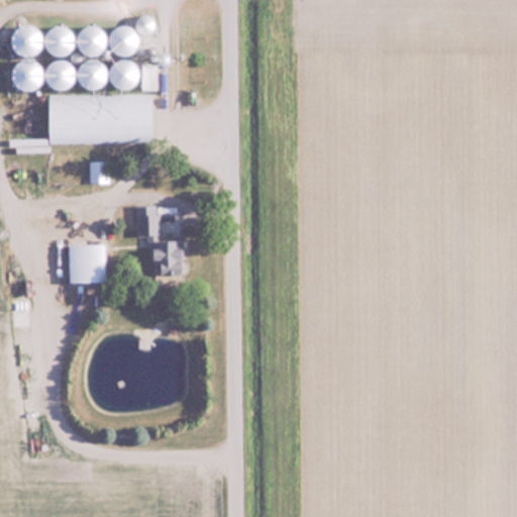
[(158,90),(158,63),(142,62),(143,32),(153,32),(153,16),(136,15),(136,25),(114,25),(114,27),(21,25),(20,88),(158,90)]
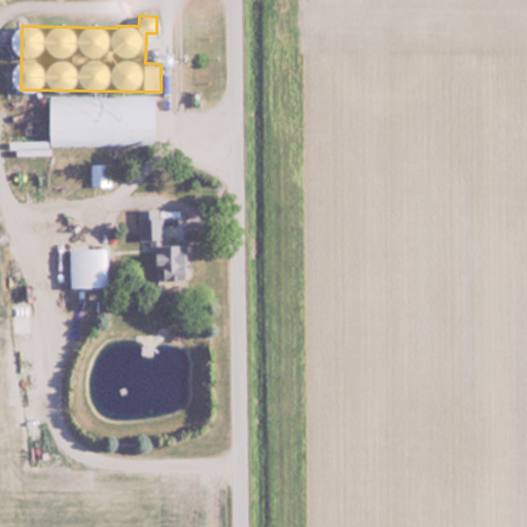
[(50,144),(157,144),(157,94),(50,95),(50,144)]
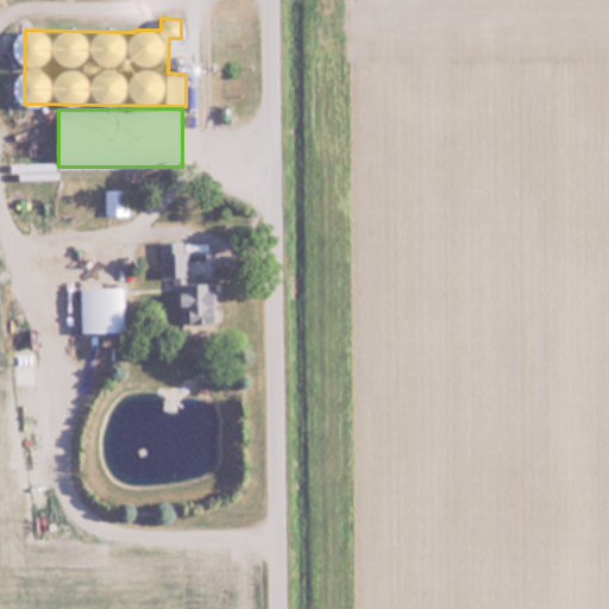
[(105,189),(105,214),(127,214),(127,189),(105,189)]
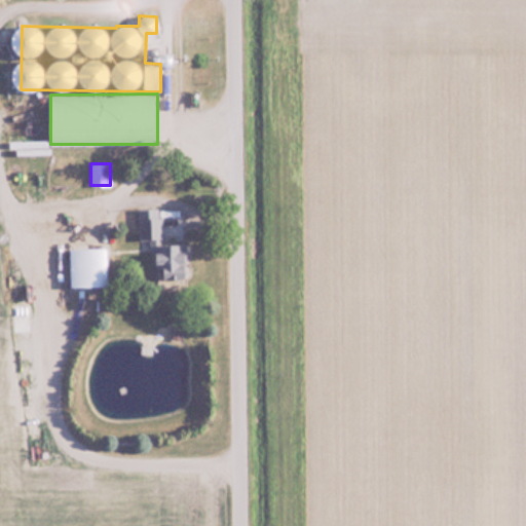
[(187,245),(163,245),(162,209),(139,209),(139,240),(153,239),(153,280),(187,280),(187,245)]
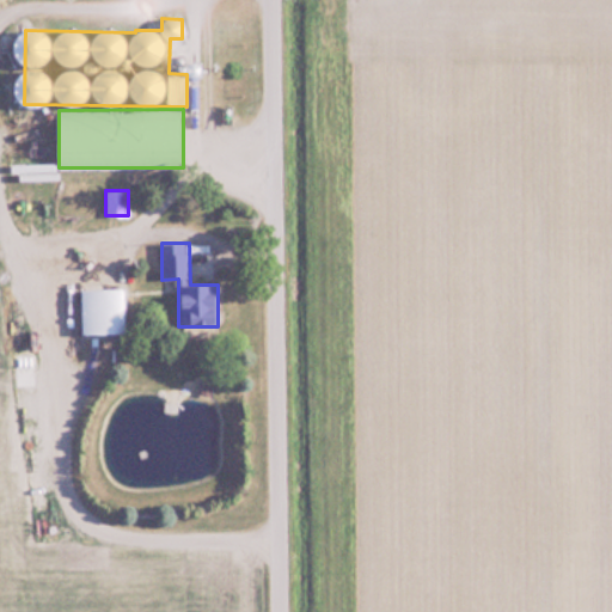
[(126,288),(81,289),(81,335),(126,334),(126,288)]
